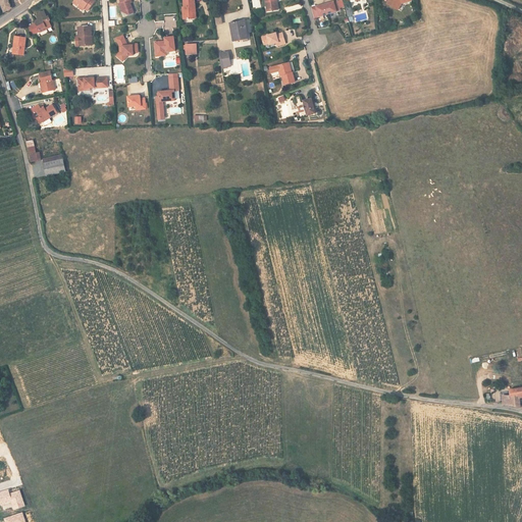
[(14,7),(11,0),(0,0),(5,11),(14,7)]
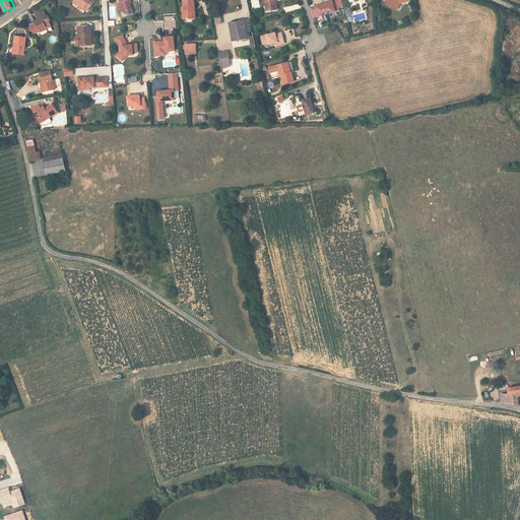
[(79,5),(88,11),(95,1),(93,0),(90,0),(91,0),(90,0),(75,0),(73,3),(78,6),(79,5)]
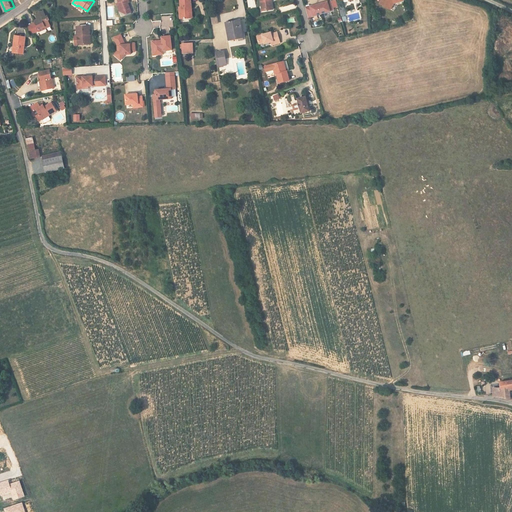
[(118,0),(120,4),(118,5),(120,11),(122,10),(127,12),(131,10),(129,4),(128,1),(130,1),(131,0),(118,0)]
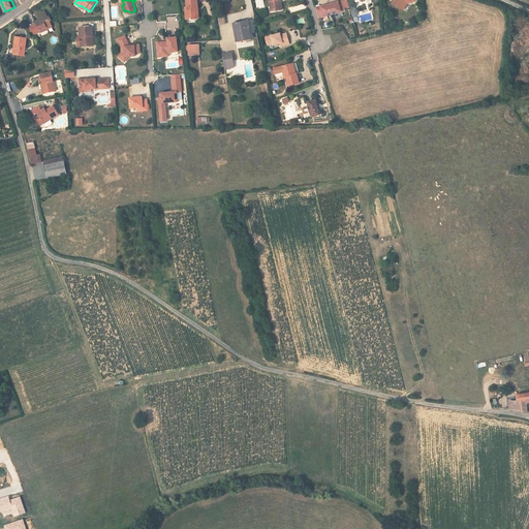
[(195,6),(198,6),(197,0),(186,0),(187,7),(185,7),(186,20),(196,19),(195,6)]
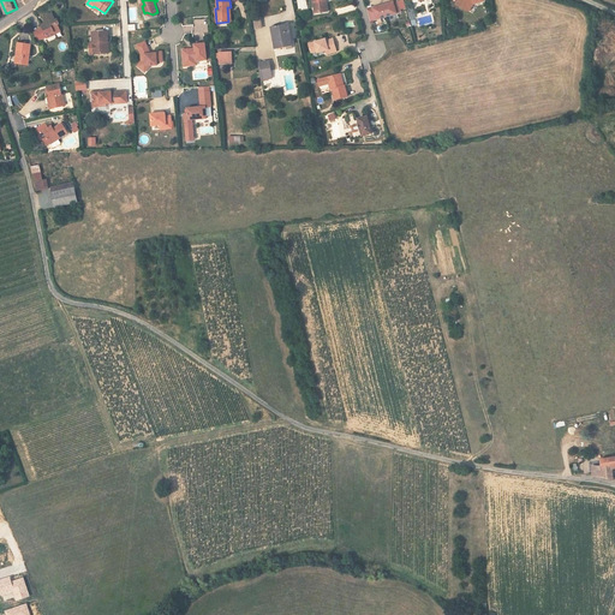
[(312,0),(315,9),(317,7),(317,11),(318,12),(320,12),(321,13),(328,12),(327,3),(326,4),(326,0),(327,0),(312,0)]
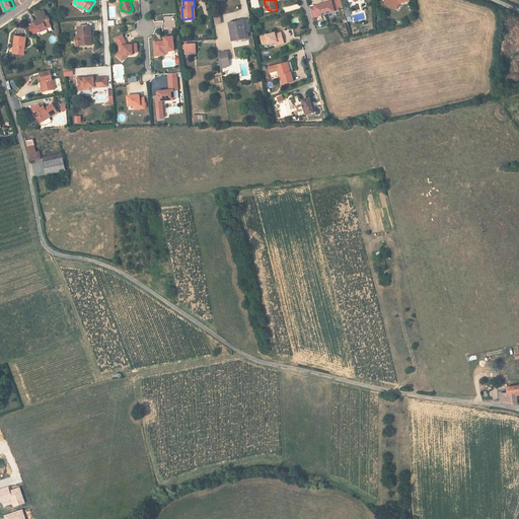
[(309,7),(313,19),(336,12),(332,0),(309,7)]
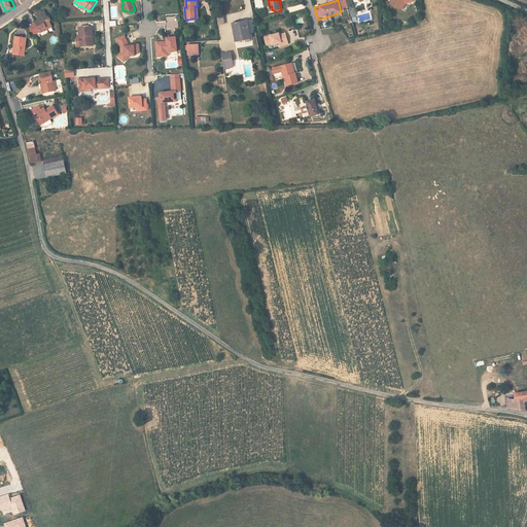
[(406,3),(415,1),(415,0),(393,0),(392,3),(402,9),(406,3)]
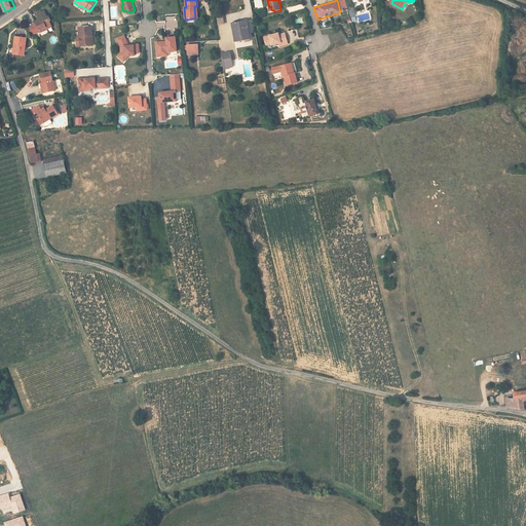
[(47,28),(47,29),(52,27),(49,21),(50,21),(49,15),(47,16),(45,11),(37,15),(40,21),(36,22),(37,25),(30,28),(33,35),(40,32),(40,31),(47,28)]
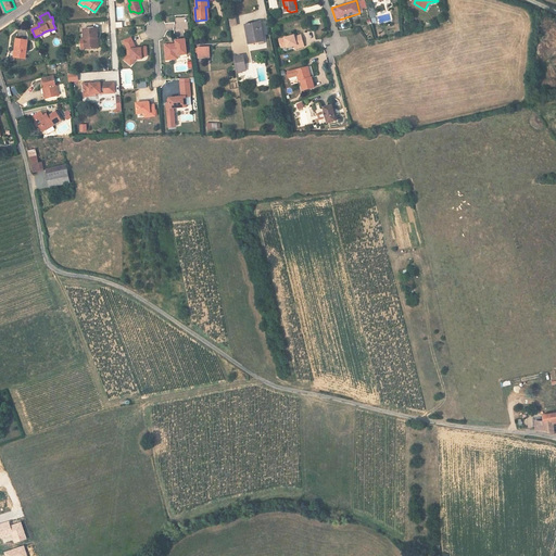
[(176,17),(176,24),(177,24),(177,29),(188,28),(187,17),(176,17)]
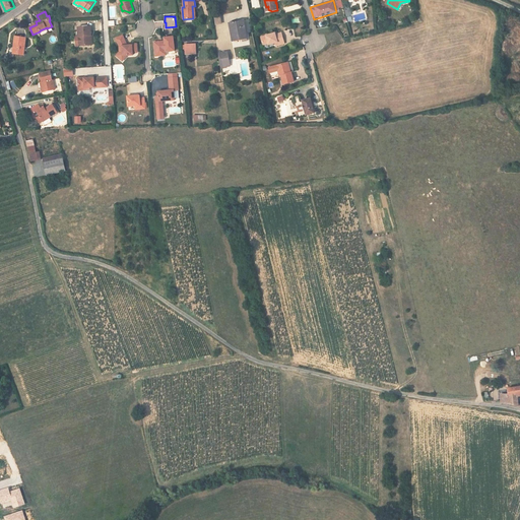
[(248,39),(247,33),(246,33),(244,21),(231,23),(234,41),(248,39)]
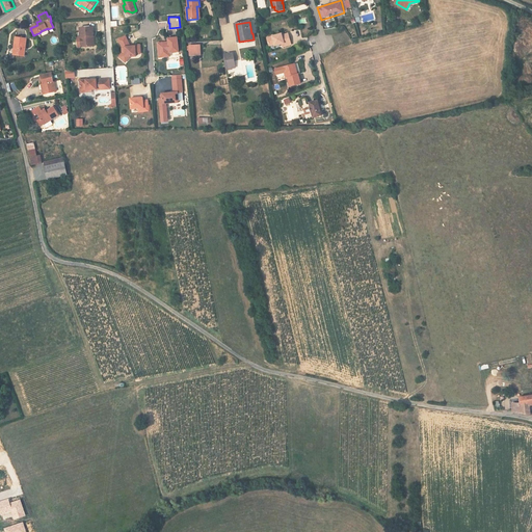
[(94,27),(81,28),(81,37),(83,37),(83,48),(92,47),(92,36),(94,36),(94,27)]
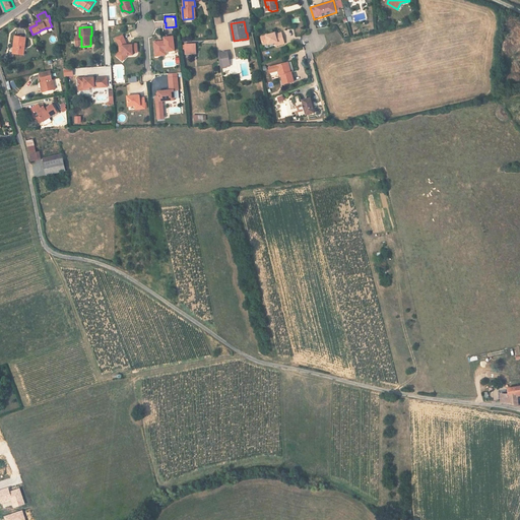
[(261,37),(263,44),(267,43),(267,45),(274,43),(275,46),(284,44),(281,33),(275,35),(275,33),(261,37)]
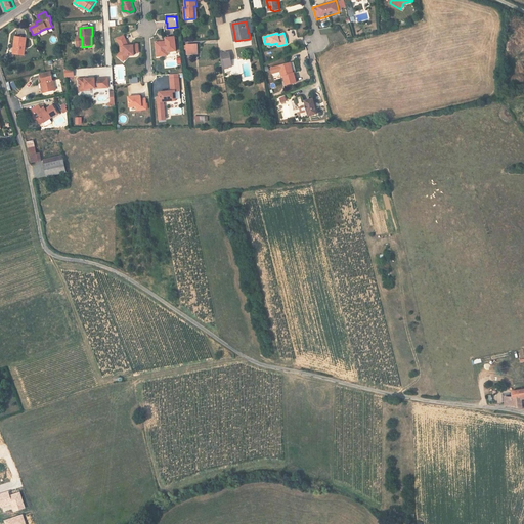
[(118,56),(121,59),(125,56),(128,55),(134,55),(134,52),(138,52),(138,44),(128,44),(124,36),(118,39),(121,46),(121,52),(118,56)]
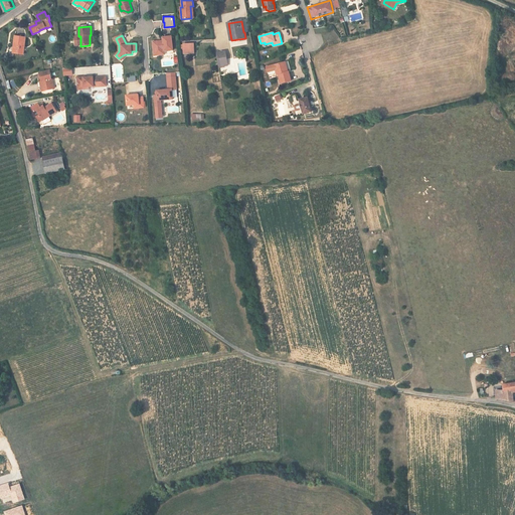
[(15,36),(14,44),(16,44),(14,53),(23,55),(26,38),(15,36)]
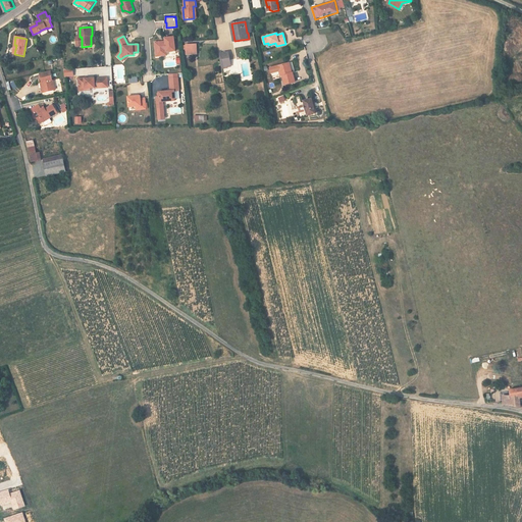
[(155,43),(157,57),(163,56),(163,52),(166,52),(176,51),(174,37),(165,38),(165,42),(155,43)]
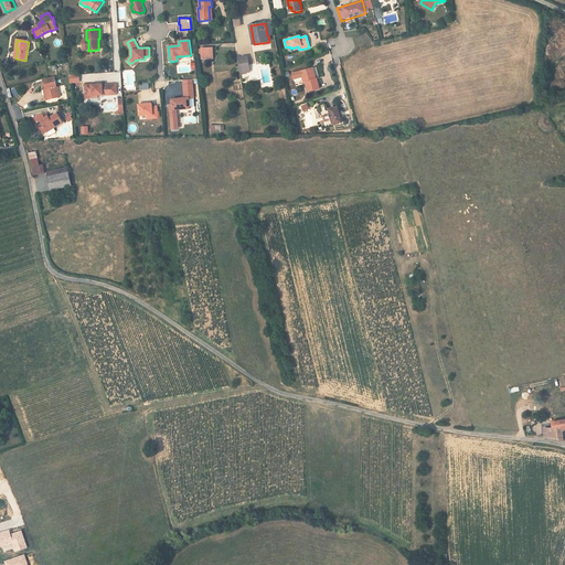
[(200,49),(201,59),(213,57),(212,48),(200,49)]
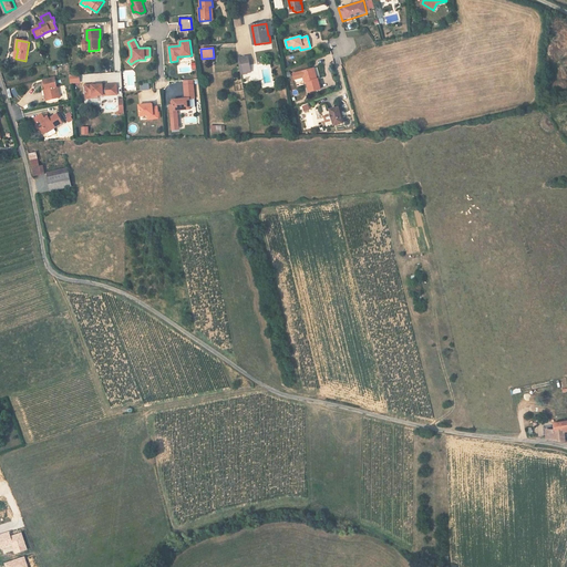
[(288,73),(289,79),(298,76),(299,82),(300,81),(303,92),(313,89),(311,79),(309,79),(307,68),(288,73)]
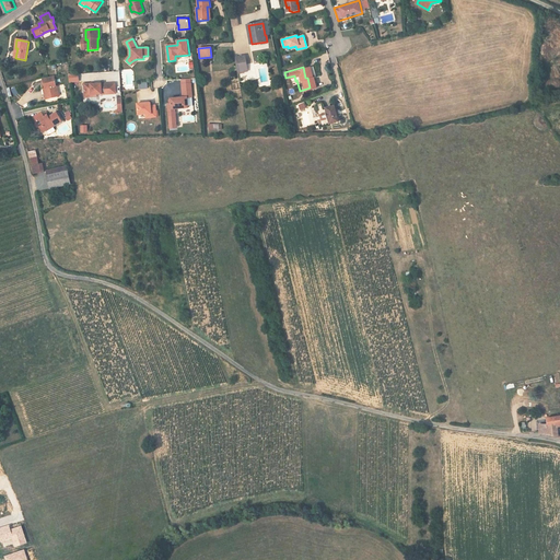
[(44,79),(45,88),(46,88),(48,98),(59,96),(57,85),(56,85),(55,77),(44,79)]
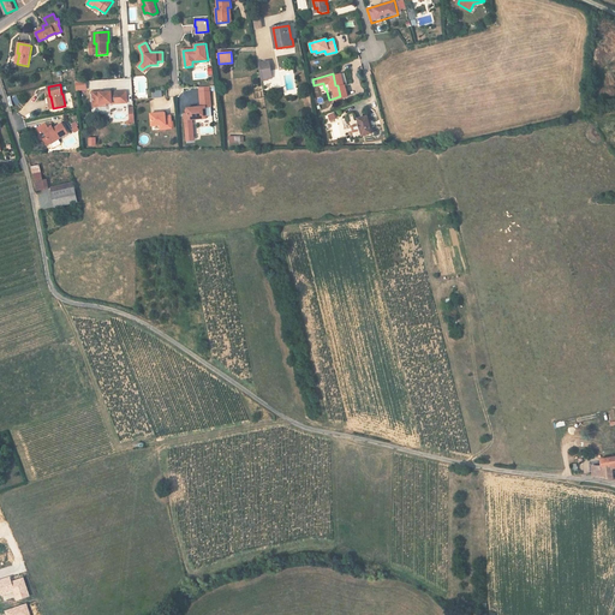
[(102,103),(127,102),(126,91),(113,93),(113,91),(100,93),(100,91),(94,93),(95,107),(102,106),(102,103)]
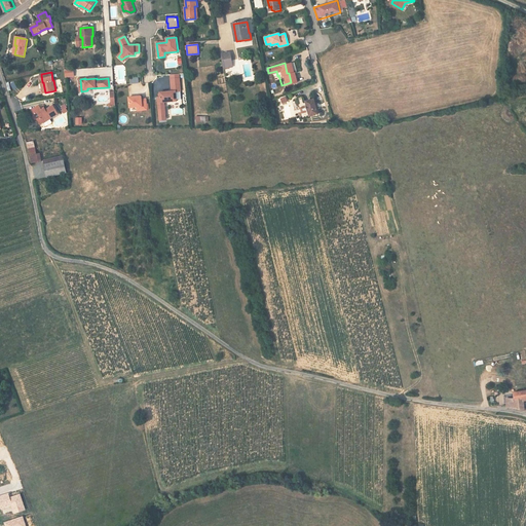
[(157,98),(160,120),(166,120),(164,103),(177,101),(176,91),(181,91),(179,78),(171,79),(172,92),(160,94),(160,98),(157,98)]
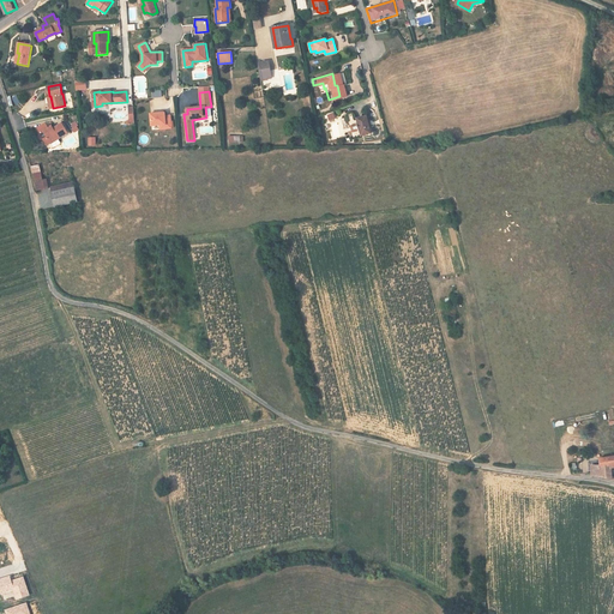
[(152,126),(161,125),(166,125),(167,130),(172,128),(170,115),(166,116),(166,113),(151,114),(152,126)]
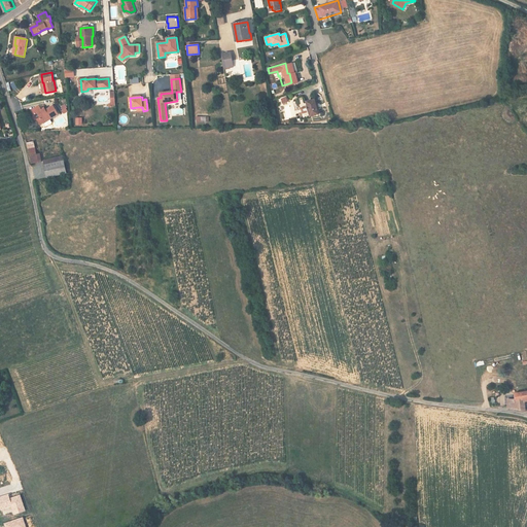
[(307,102),(309,107),(308,107),(309,112),(310,112),(311,116),(320,114),(315,99),(307,102)]
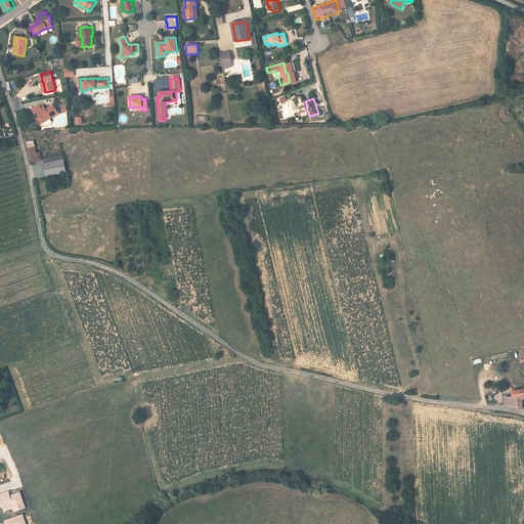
[(32,110),(34,115),(33,115),(33,117),(33,118),(34,119),(36,119),(37,119),(40,124),(43,122),(43,123),(47,120),(58,114),(53,105),(46,110),(45,107),(42,110),(39,104),(32,110)]
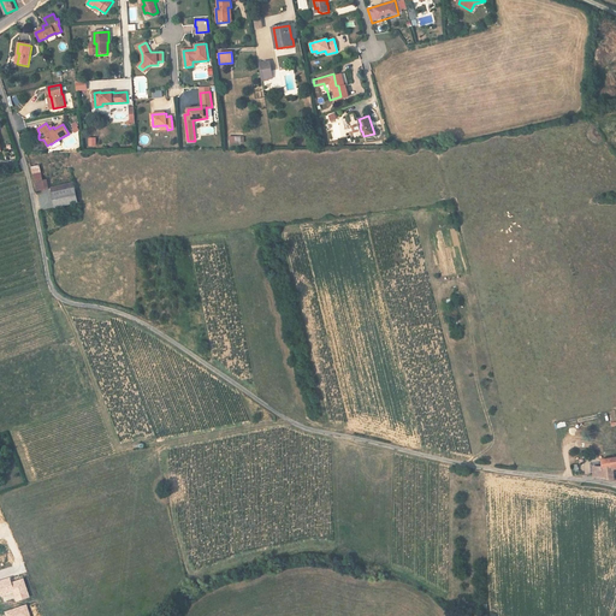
[(36,191),(45,190),(42,181),(40,165),(31,166),(36,191)]
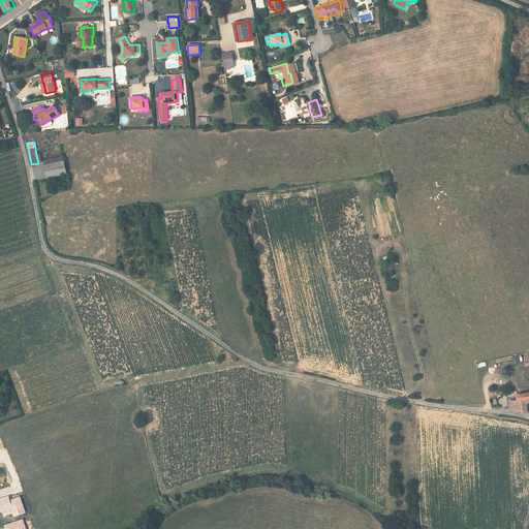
[(44,161),(44,166),(64,162),(63,157),(44,161)]
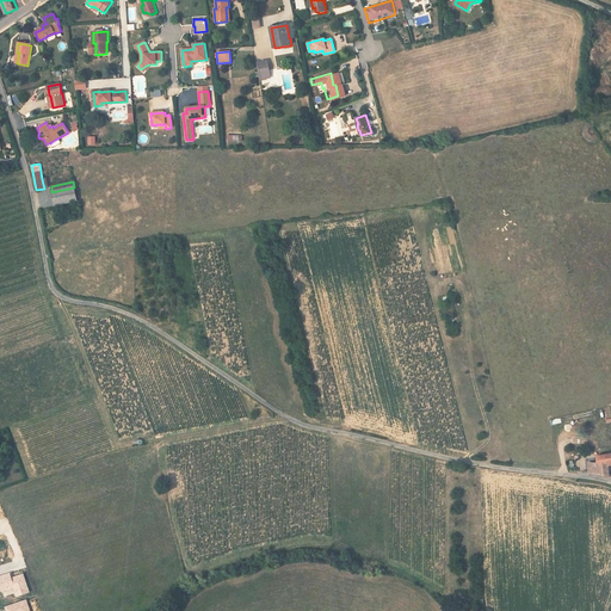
[(74,187),(51,192),(55,208),(78,203),(74,187)]
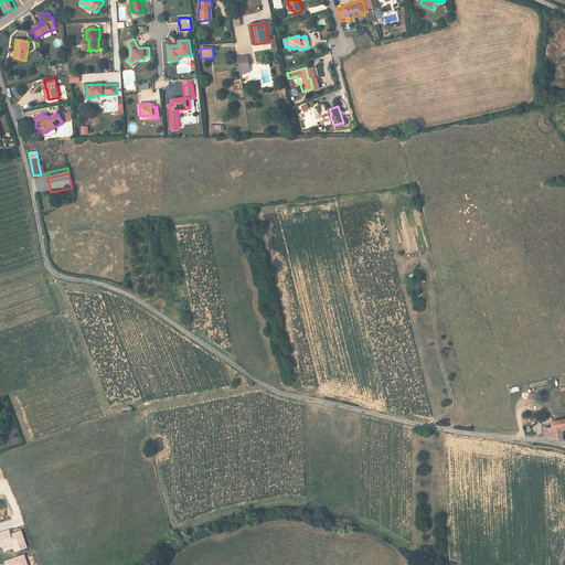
[(564,417),(548,420),(551,428),(541,429),(544,439),(558,440),(563,441),(560,427),(564,426),(564,417)]
